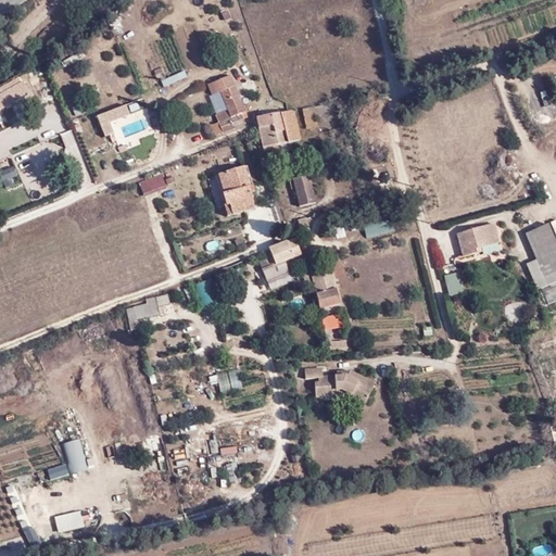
[(239,84),(235,74),(212,83),(216,92),(224,89),(231,108),(218,113),(222,121),(215,124),(219,136),(250,124),(247,113),(250,112),(239,84)]
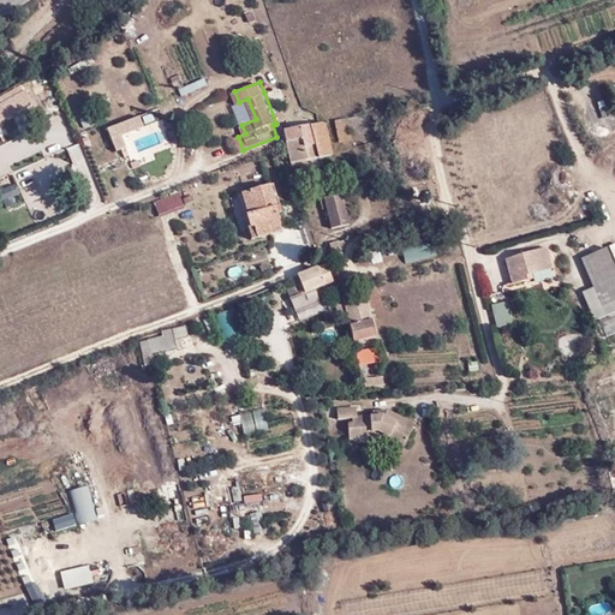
[(34,90),(0,106),(0,119),(39,101),(34,90)]
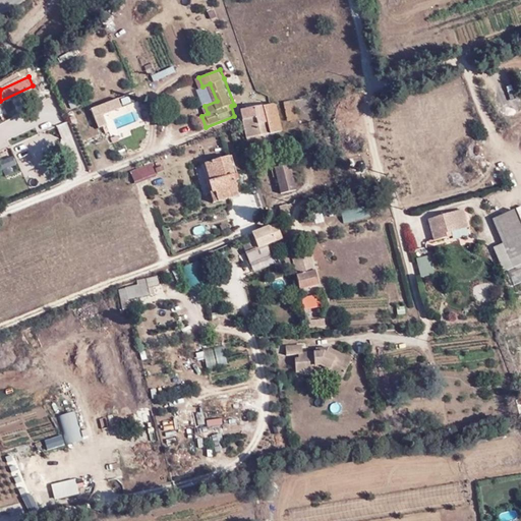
[(40,91),(45,105),(55,101),(50,87),(40,91)]
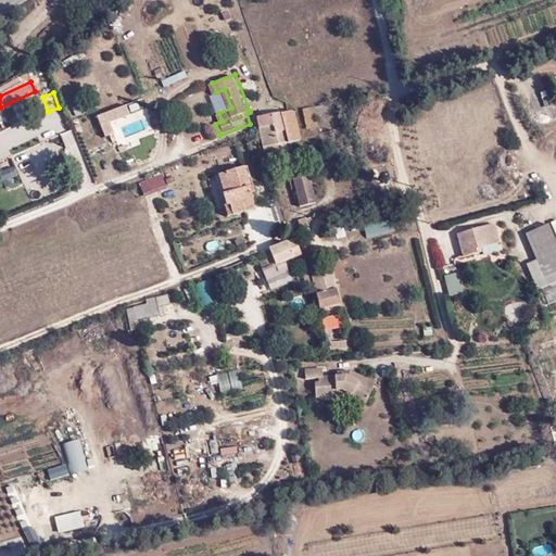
[(130,114),(126,104),(97,116),(105,137),(115,133),(111,123),(130,114)]
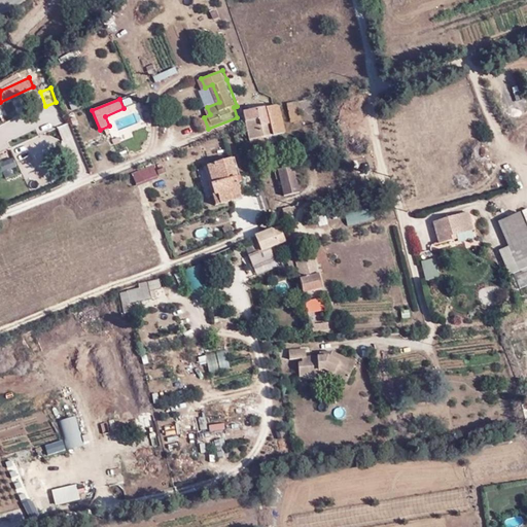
[(274,135),(288,132),(281,102),(248,111),(250,123),(271,119),(274,135)]
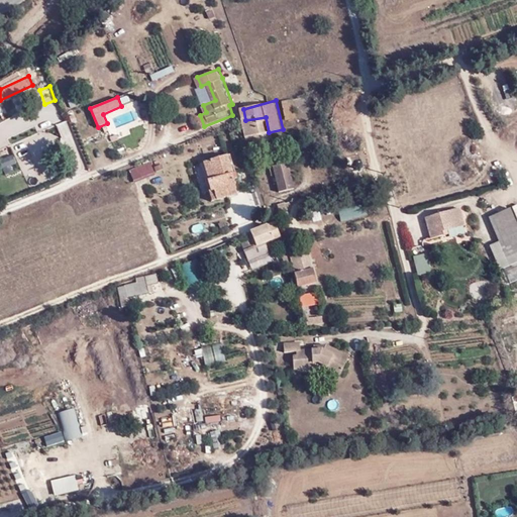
[(298,101),(286,103),(290,122),(302,120),(298,101)]
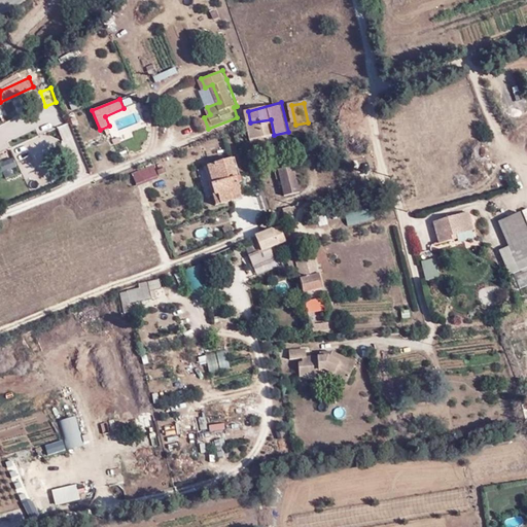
[(266,138),(274,135),(271,119),(250,123),(257,147),(267,145),(266,138)]
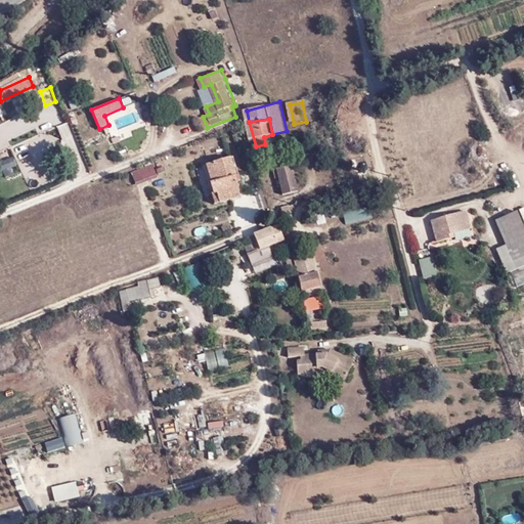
[(135,171),(141,192),(188,175),(180,155),(135,171)]
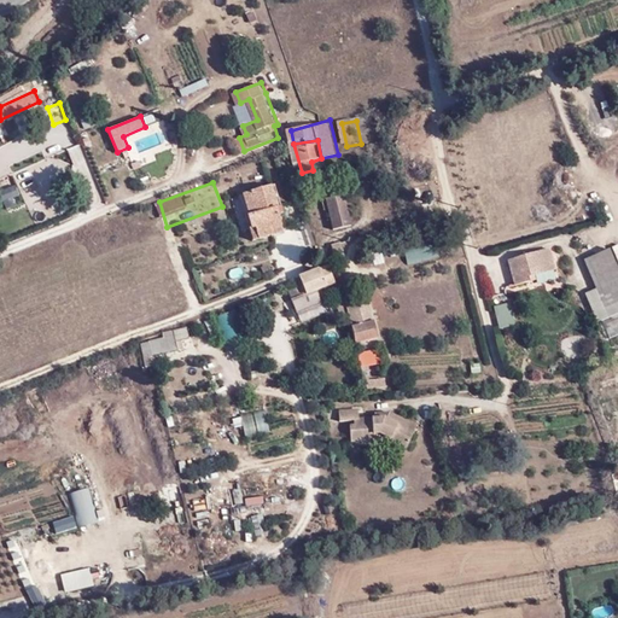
[(0,197),(1,202),(18,194),(13,184),(0,188),(0,197)]
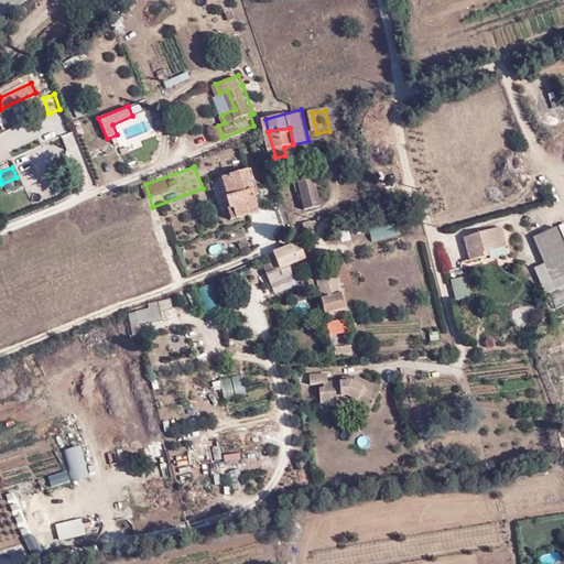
[(251,170),(227,179),(234,195),(230,196),(236,208),(239,206),(242,217),(255,213),(252,208),(260,205),(255,190),(258,188),(251,170)]
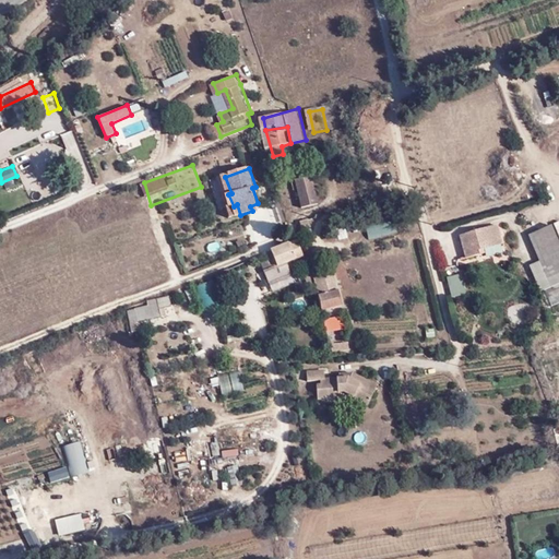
[(314,177),(300,180),(307,205),(320,202),(314,177)]
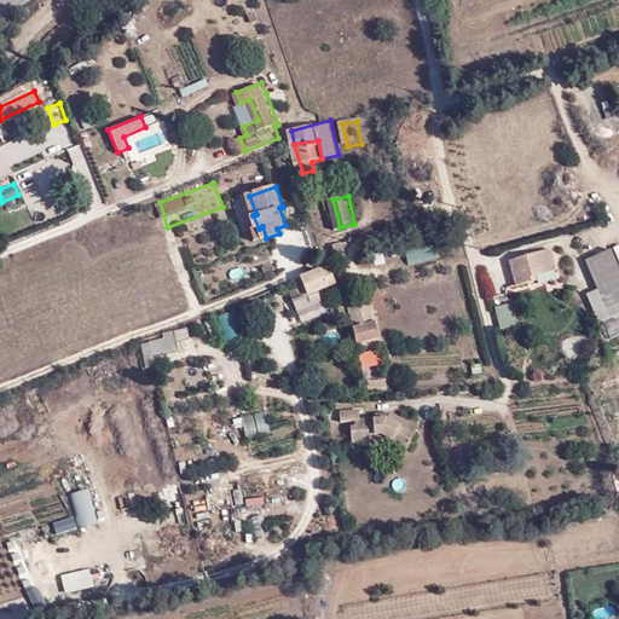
[(167,229),(167,227),(160,202),(157,203),(167,229)]
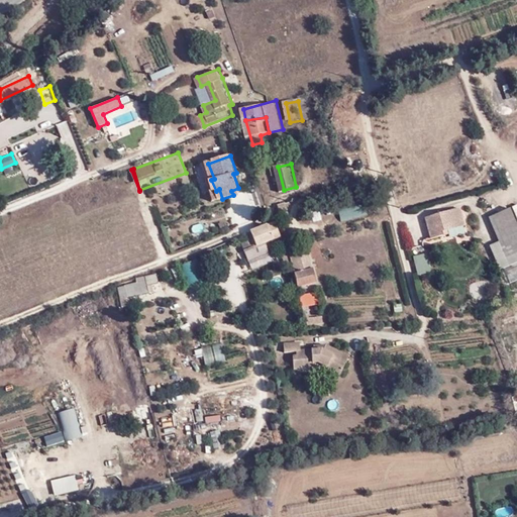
[(250,186),(256,207),(263,205),(256,184),(250,186)]
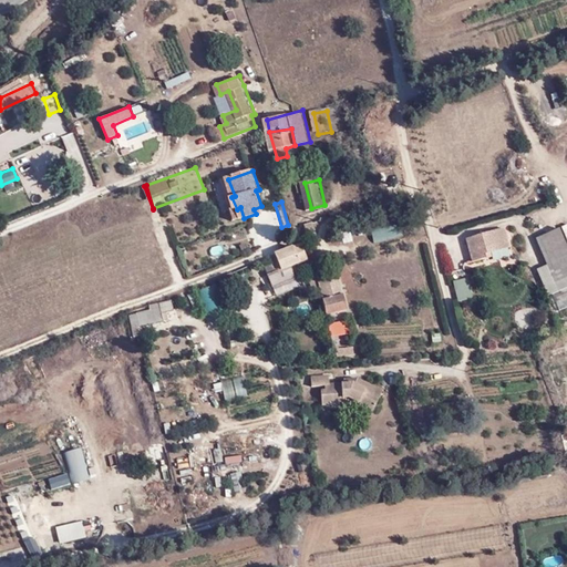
[(369,223),(371,241),(401,237),(399,218),(369,223)]
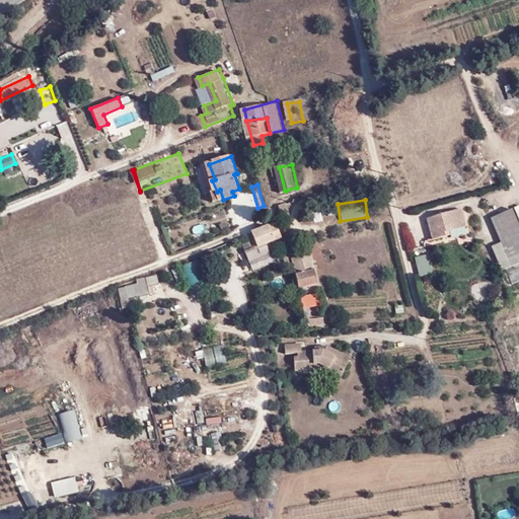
[(464,207),(431,218),(437,237),(449,234),(447,230),(470,224),(464,207)]
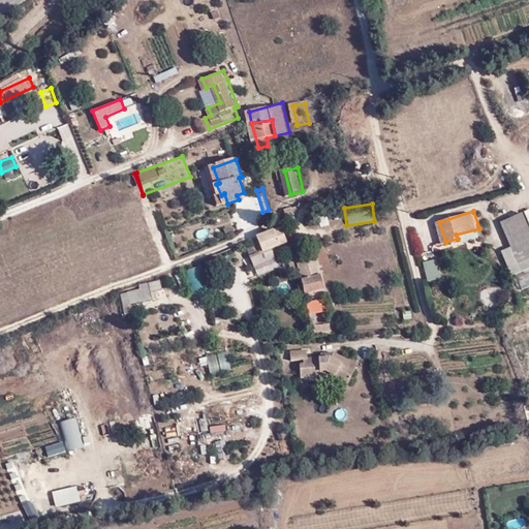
[(528,220),(525,211),(504,219),(515,242),(526,266),(528,263),(528,220)]
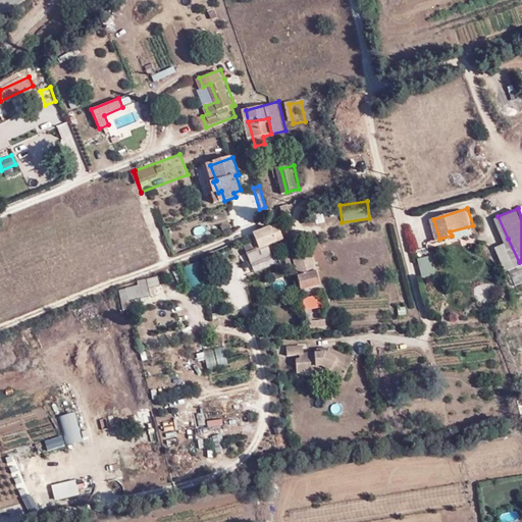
[(282,238),(277,223),(253,233),(258,248),(268,244),(282,238)]
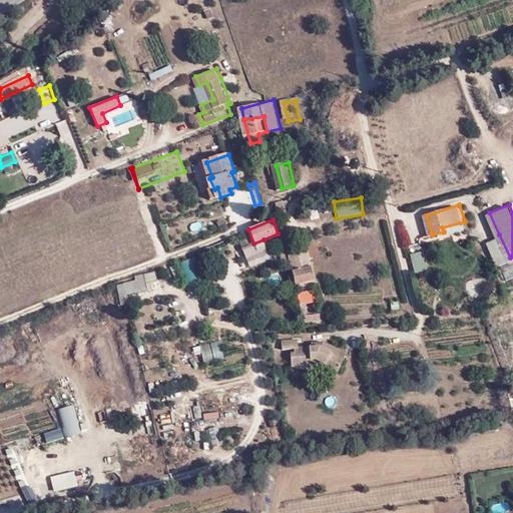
[(264,239),(253,243),(250,244),(246,232),(238,235),(232,238),(238,252),(243,250),(246,260),(268,251),(264,239)]
